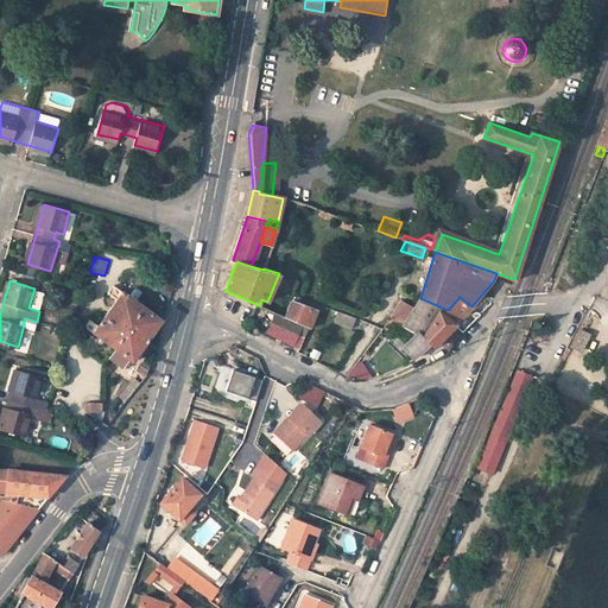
[(115,285),(109,293),(118,298),(97,325),(90,320),(86,328),(114,348),(108,356),(122,366),(127,359),(131,361),(162,320),(115,285)]
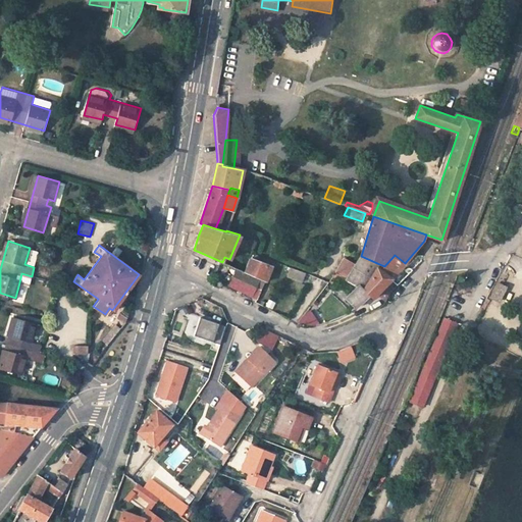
[(395,275),(405,263),(395,255),(384,266),(383,268),(395,275)]
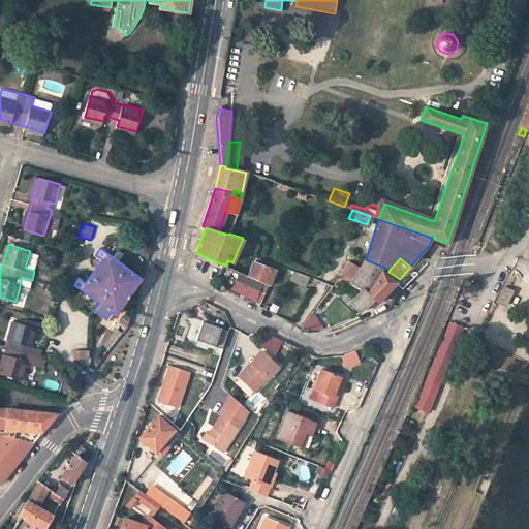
[(382,272),(384,268),(366,259),(358,270),(349,283),(361,290),(350,300),(360,312),(376,299),(378,301),(397,282),(382,272)]
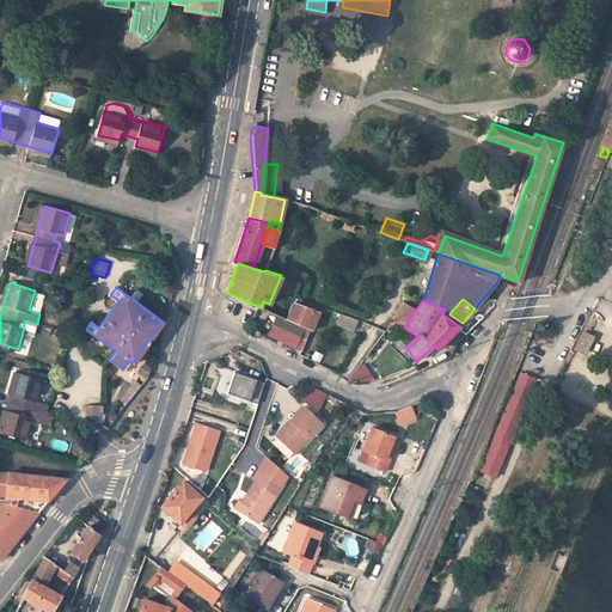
[(294,303),(287,319),(305,328),(311,331),(319,313),(294,303)]
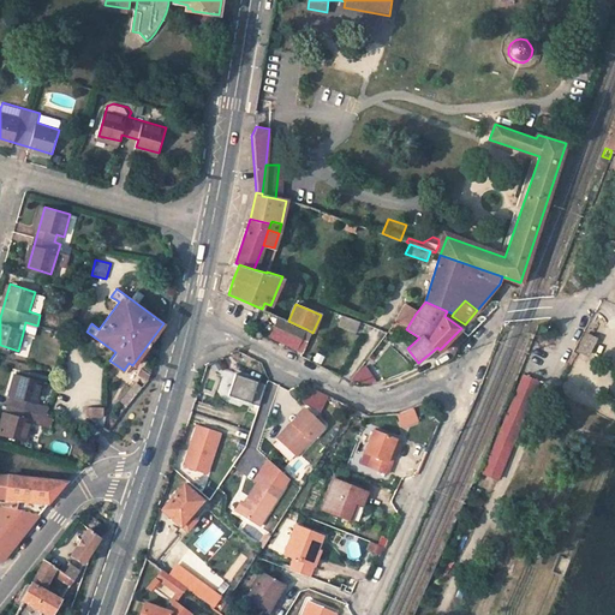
[(357,333),(360,321),(342,315),(338,326),(357,333)]
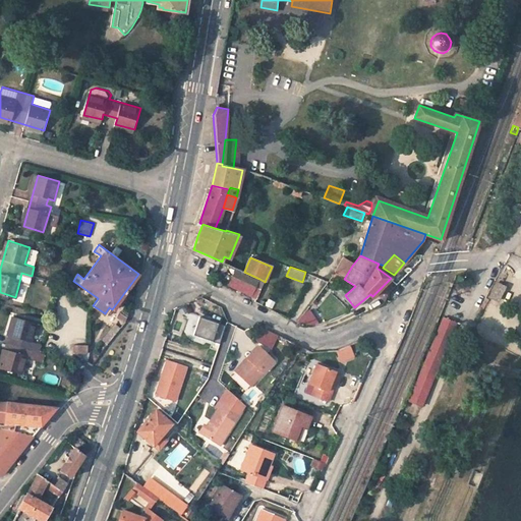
[(234,273),(229,284),(252,295),(259,279),(244,272),(236,269),(234,273)]
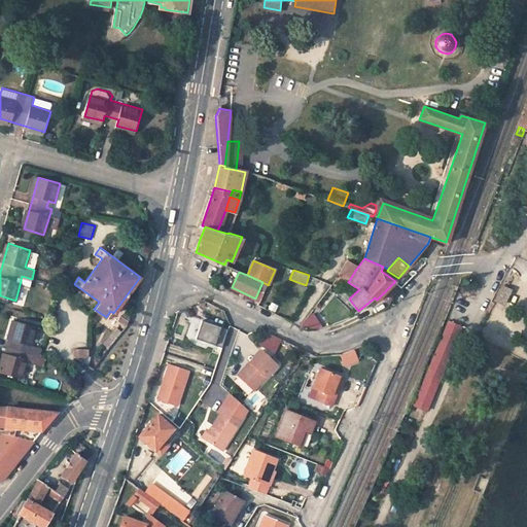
[(232,287),(237,276),(234,274),(229,285),(232,287)]
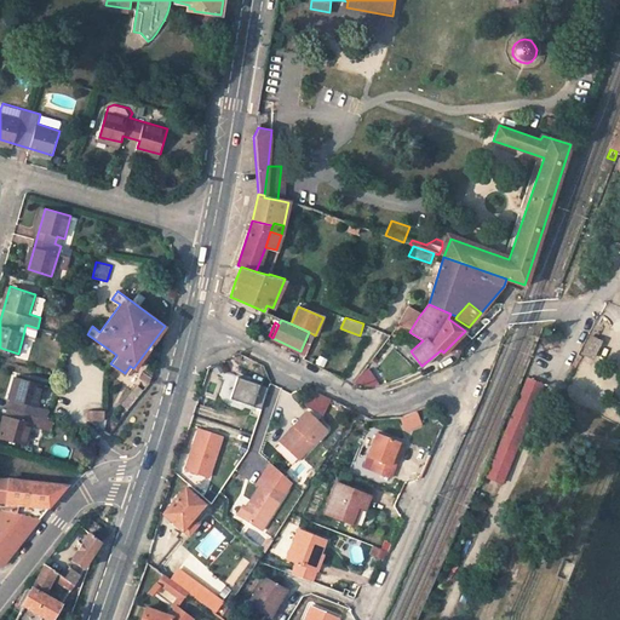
[(34,339),(38,328),(26,325),(23,336),(34,339)]
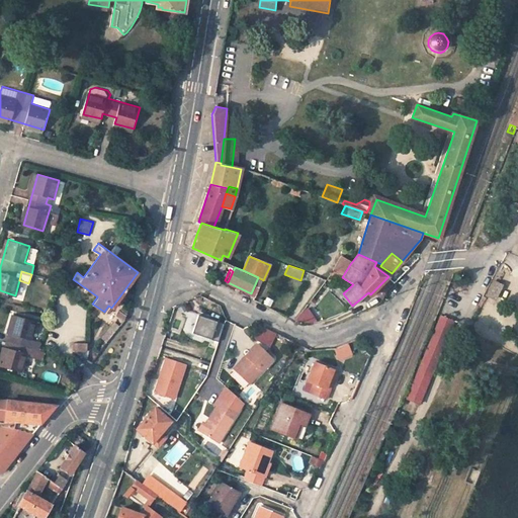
[(263,280),(258,277),(251,293),(257,296),(263,280)]
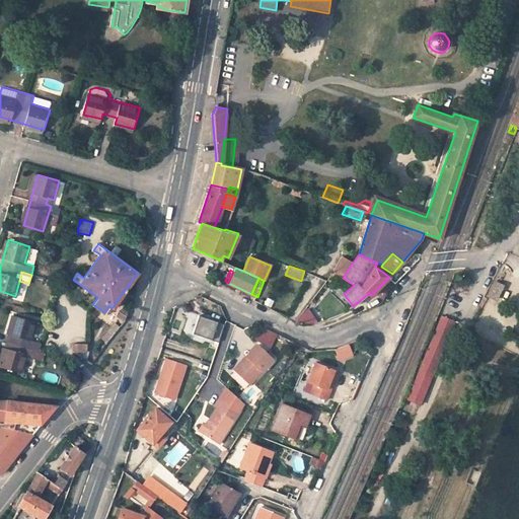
[(506,286),(496,281),(488,297),(498,302),(506,286)]
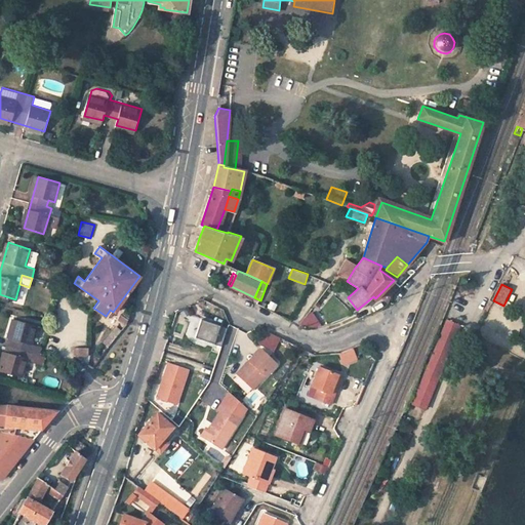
[(126,325),(129,322),(130,317),(124,311),(118,320),(126,325)]
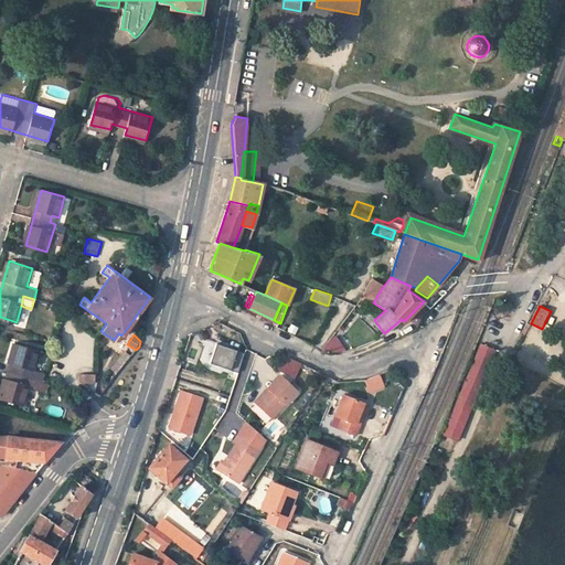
[(323,340),(328,355),(343,351),(339,336),(323,340)]
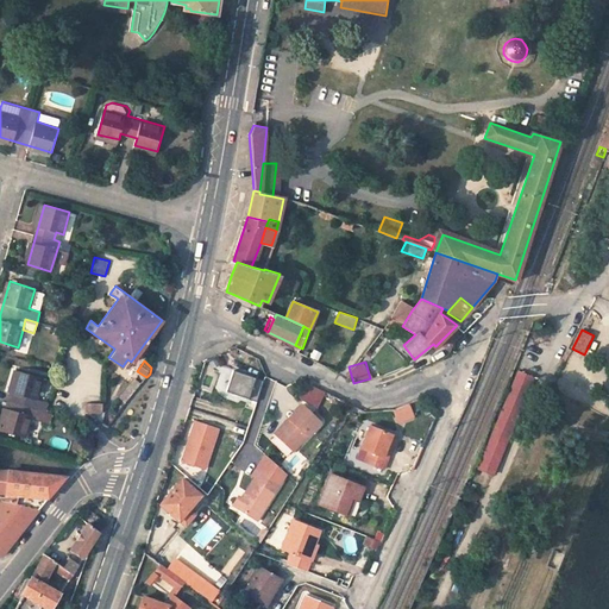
[(226,391),(250,399),(256,375),(233,369),(226,391)]
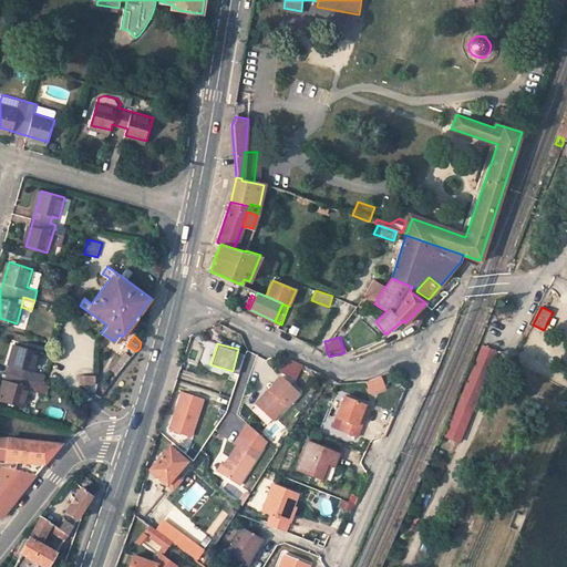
[(6,380),(0,398),(0,401),(23,408),(30,387),(42,391),(44,383),(32,380),(40,351),(17,344),(8,371),(6,380)]
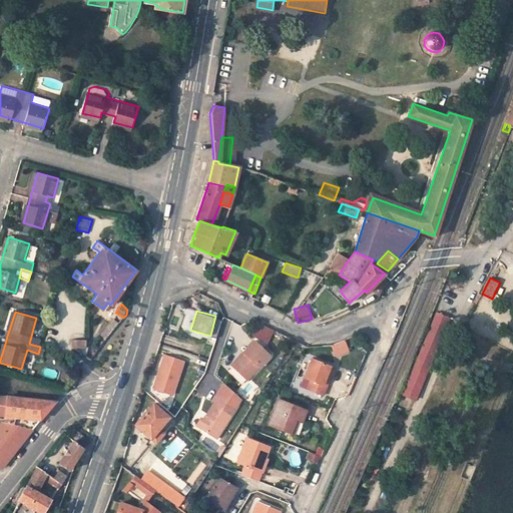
[(415,398),(430,364),(445,332),(443,331),(448,320),(436,314),(401,393),(415,398)]
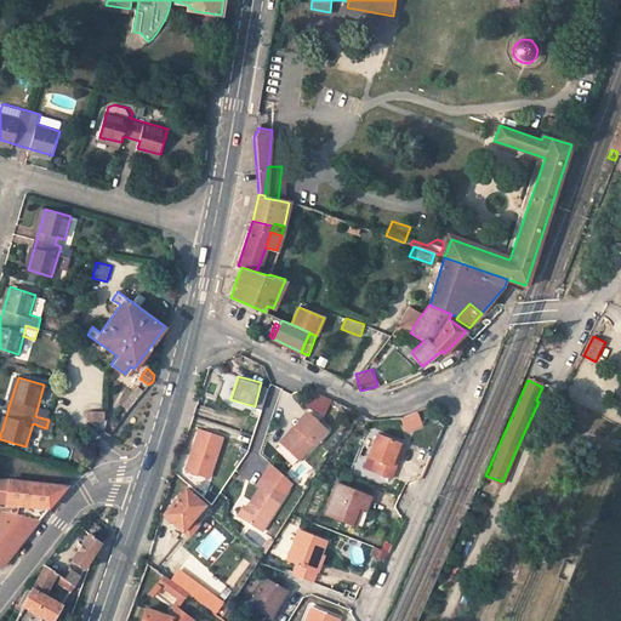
[(126,411),(142,392),(136,388),(121,406),(126,411)]
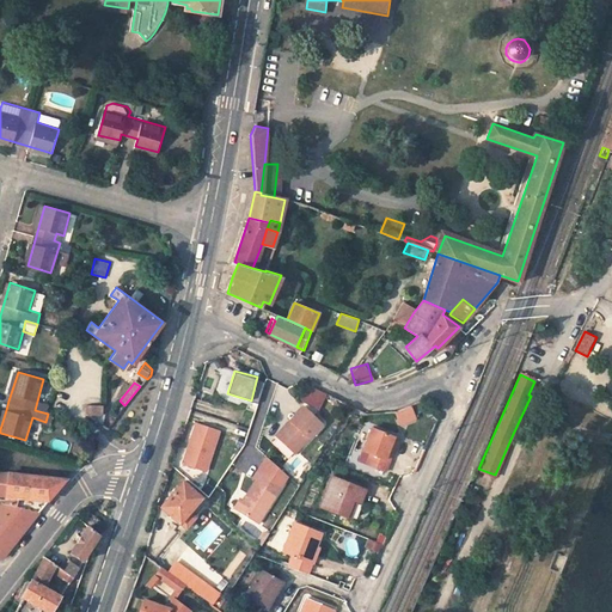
[(87,404),(87,418),(103,418),(103,404),(87,404)]
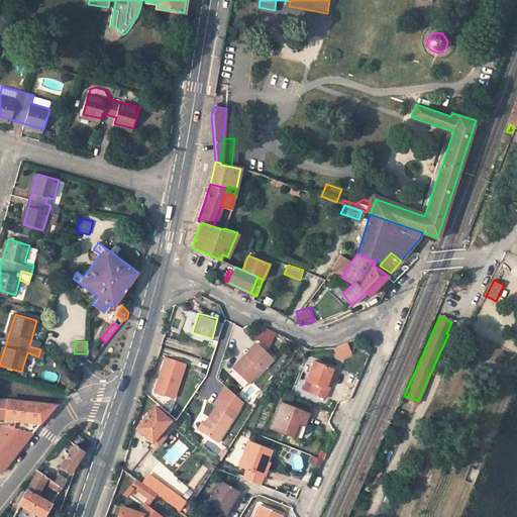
[(333,347),(338,359),(352,353),(347,341),(333,347)]
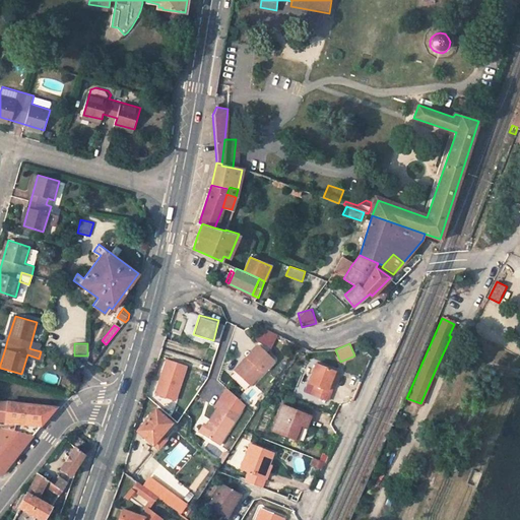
[(248,358),(237,372),(251,384),(273,359),(257,344),(247,356),(248,358)]
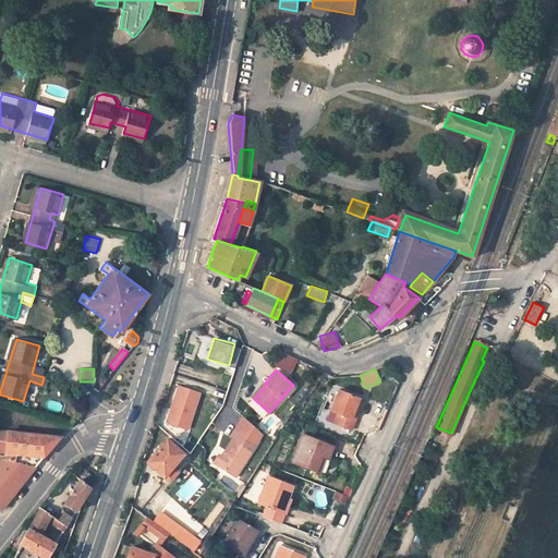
[(191,429),(202,391),(177,384),(166,423),(191,429)]
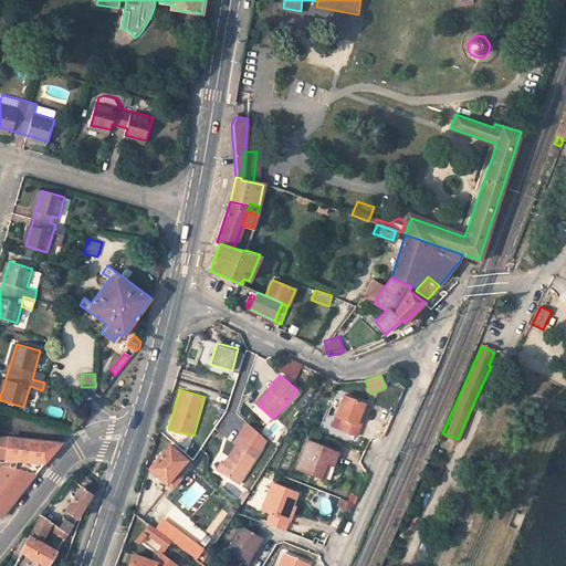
[(357,433),(360,425),(357,422),(365,402),(345,395),(337,416),(346,418),(342,429),(357,433)]
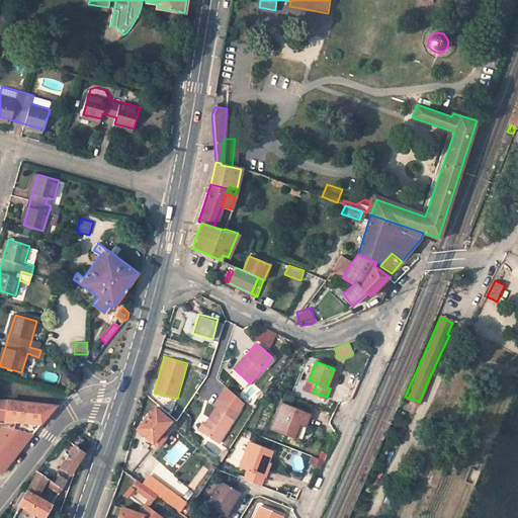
[(327,386),(330,389),(338,370),(334,368),(327,386)]
